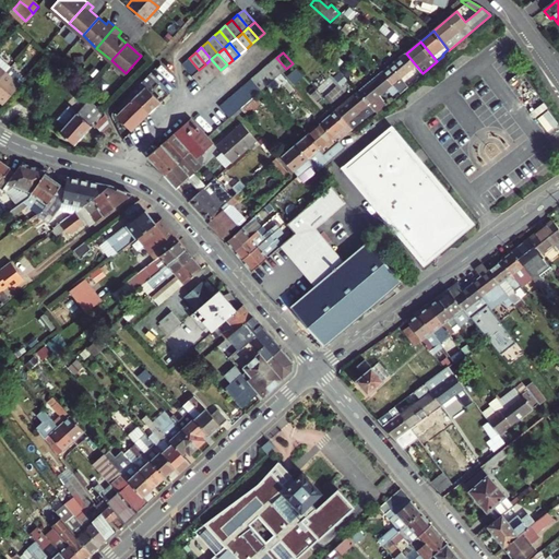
[(417,67),(406,54),(383,72),(394,85),(417,67)]
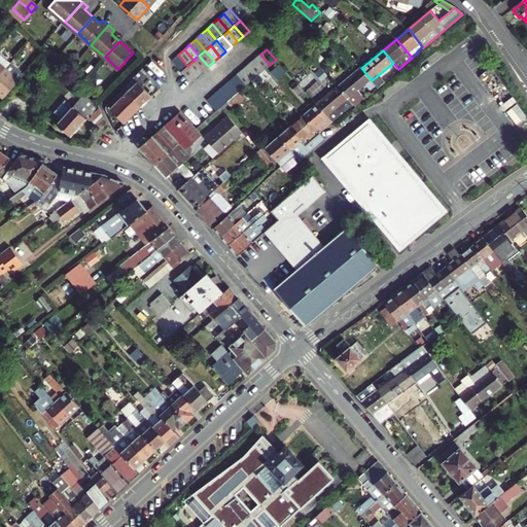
[(172,60),(181,70),(187,66),(178,55),(172,60)]
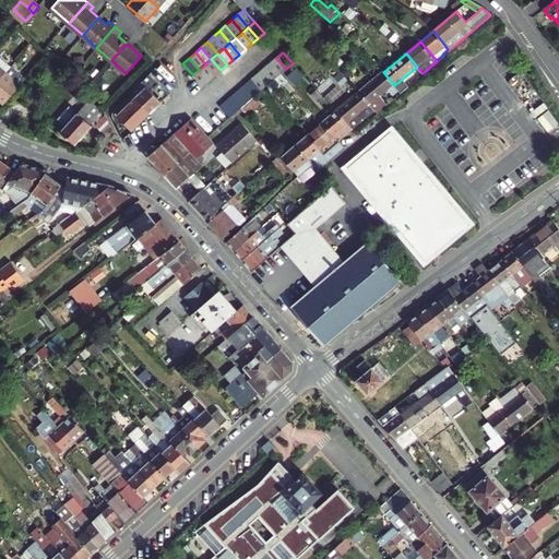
[(286,69),(276,58),(270,63),(280,74),(281,73),(286,69)]
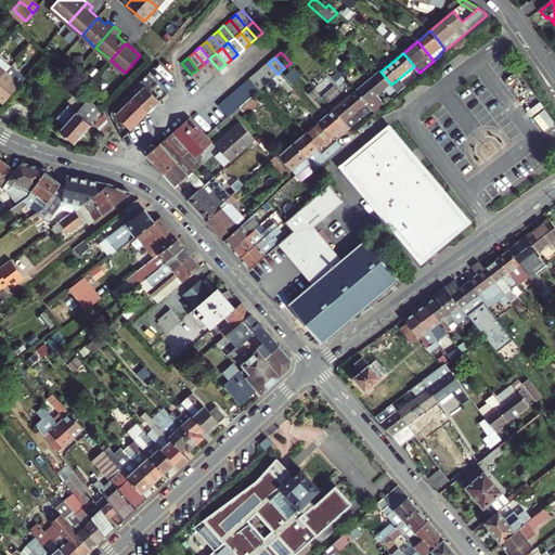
[(219,69),(209,59),(204,64),(213,75),(219,69)]
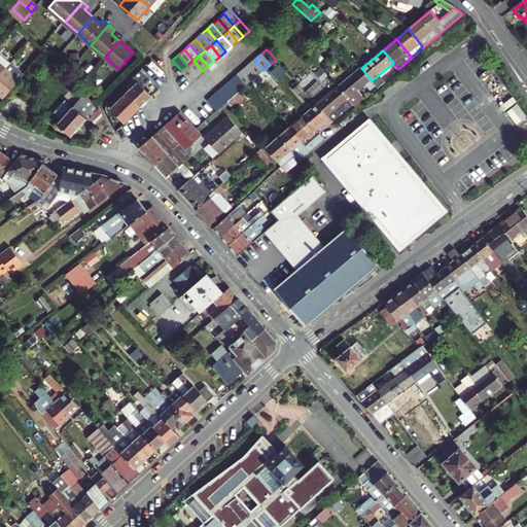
[(0,75),(9,65),(0,57),(0,75)]
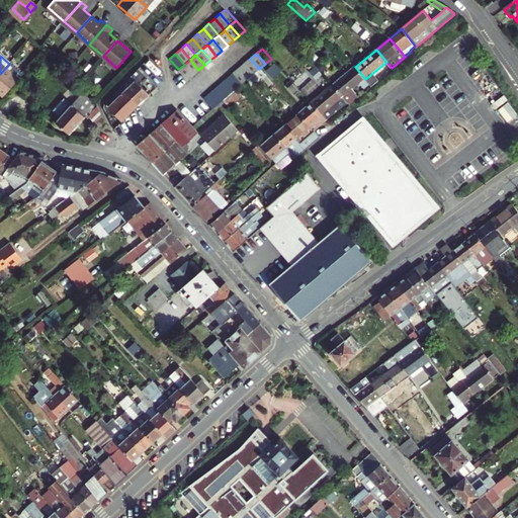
[(250,59),(245,64),(253,74),(259,69),(250,59)]
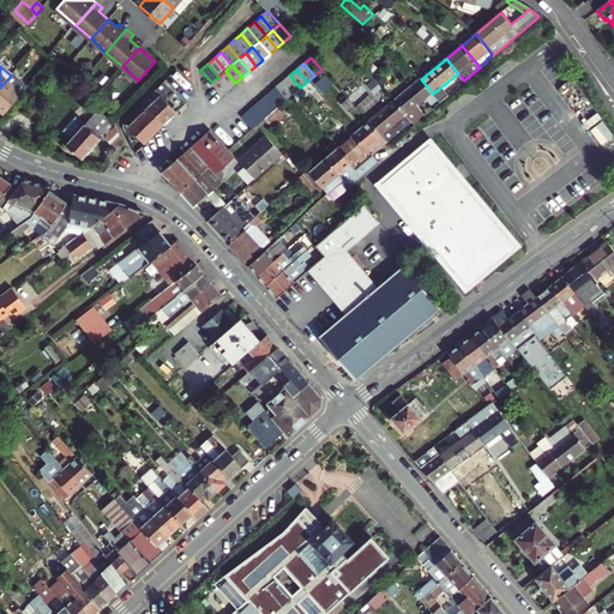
[(235,83),(226,71),(218,77),(229,89),(235,83)]
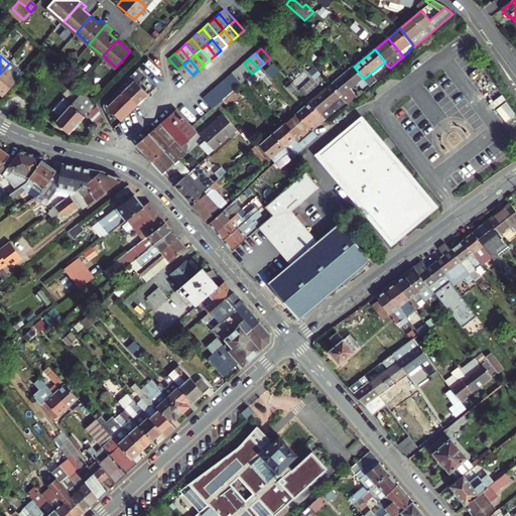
[(0,94),(3,98),(23,76),(9,63),(0,74),(0,94)]
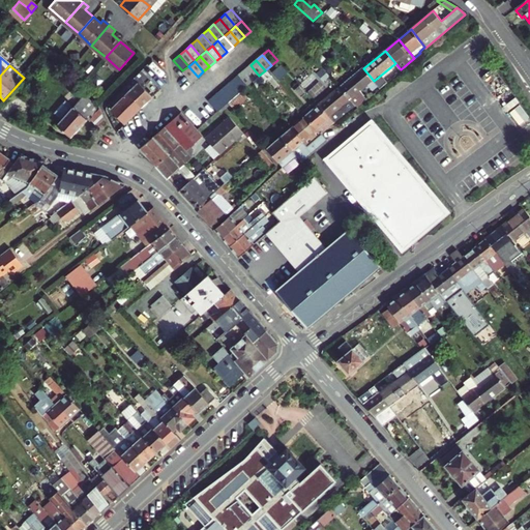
[(251,65),(244,70),(254,81),(259,76),(251,65)]
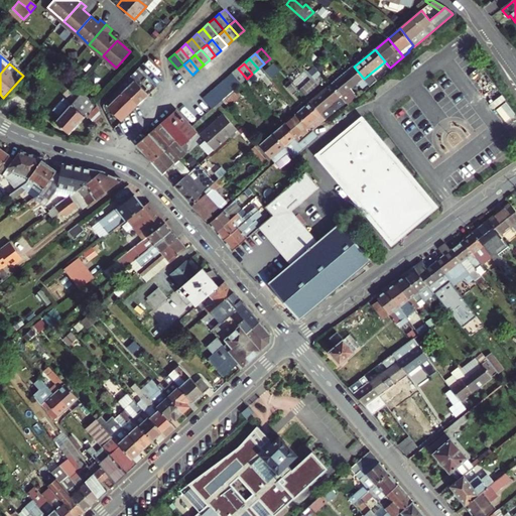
[(177,69),(186,80),(192,75),(183,65),(177,69)]
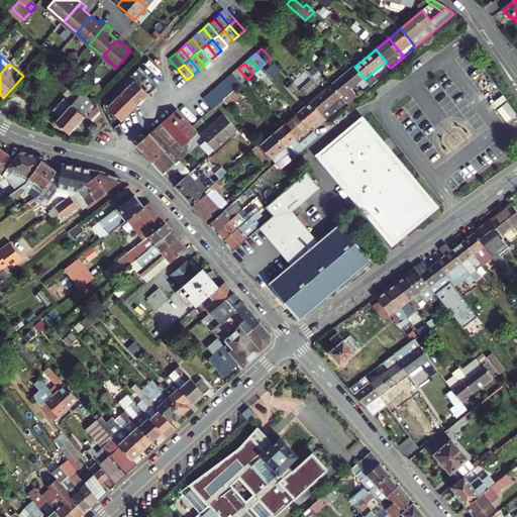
[(365,79),(354,67),(333,85),(343,97),(365,79)]
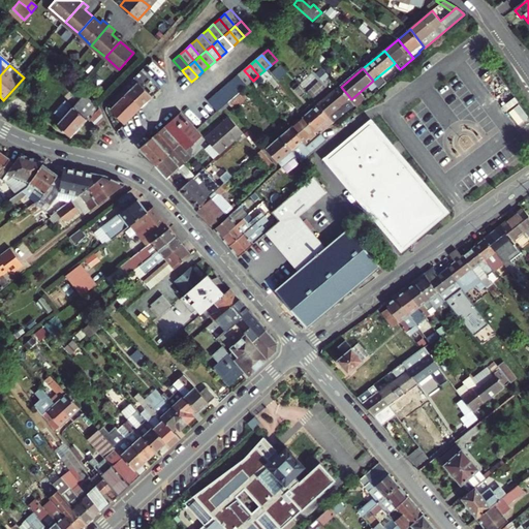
[(157,84),(147,73),(144,69),(124,88),(128,92),(142,107),(154,95),(161,88),(157,84)]
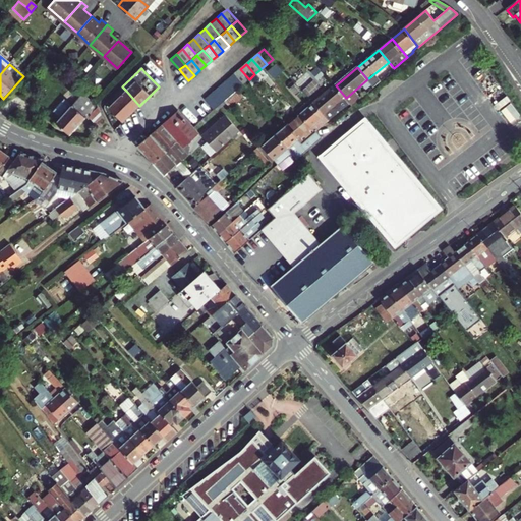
[(240,69),(234,74),(243,84),(249,79),(240,69)]
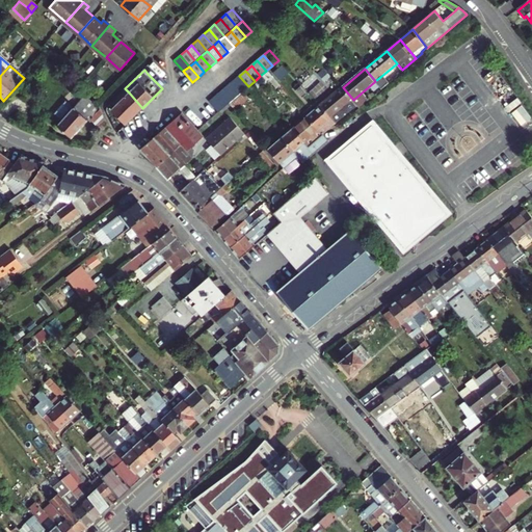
[(239,76),(233,81),(242,91),(243,90),(248,86),(239,76)]
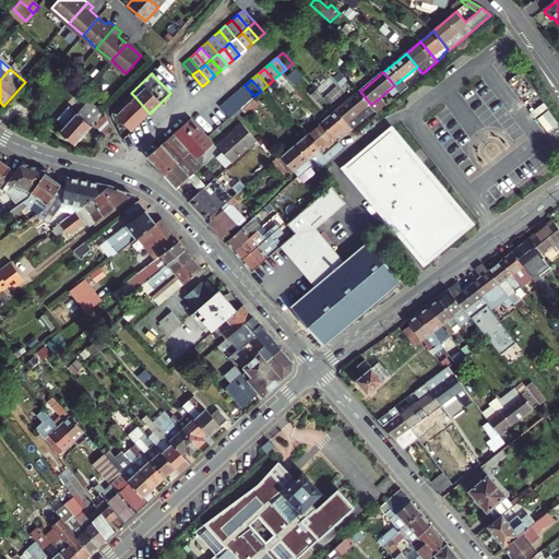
[(245,85),(239,90),(249,102),(254,96),(245,85)]
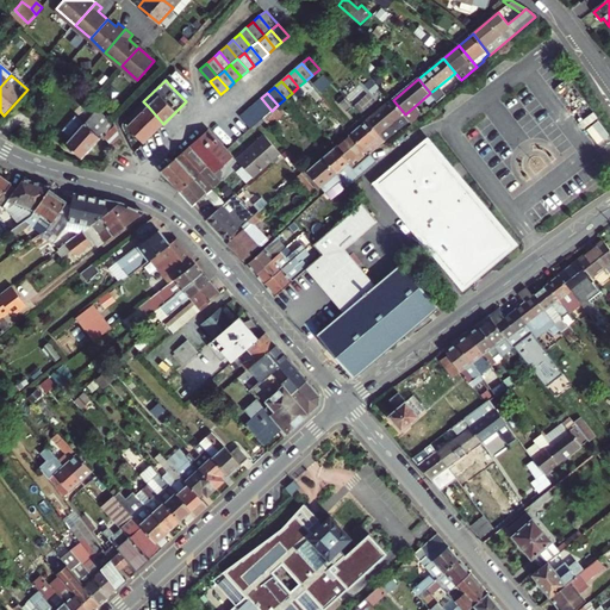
[(261,98),(254,104),(265,117),(272,111),(261,98)]
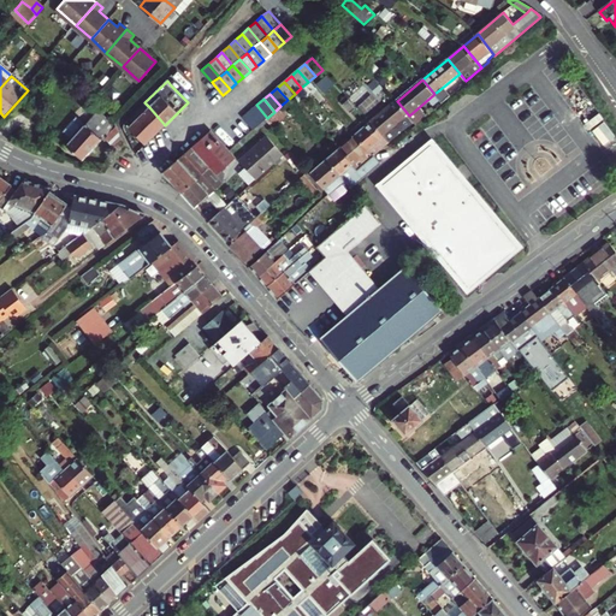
[(371,123),(389,143),(403,132),(410,126),(412,125),(415,123),(409,116),(397,101),(371,123)]
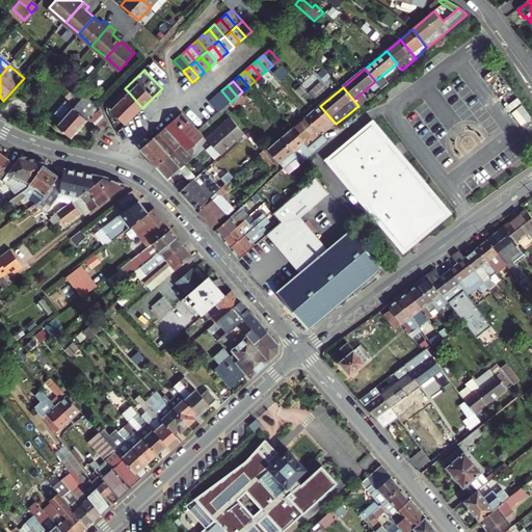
[(125,88),(115,98),(120,101),(129,92),(125,88)]
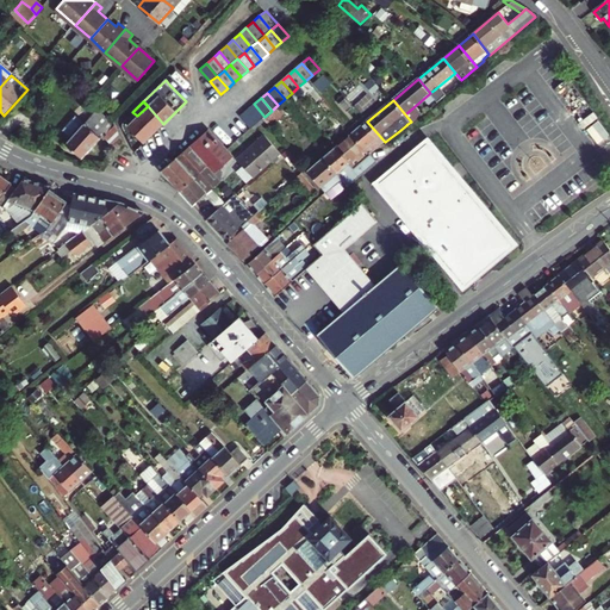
[(104,137),(118,150),(124,145),(116,129),(112,123),(104,103),(67,144),(81,157),(104,131),(107,134),(104,137)]
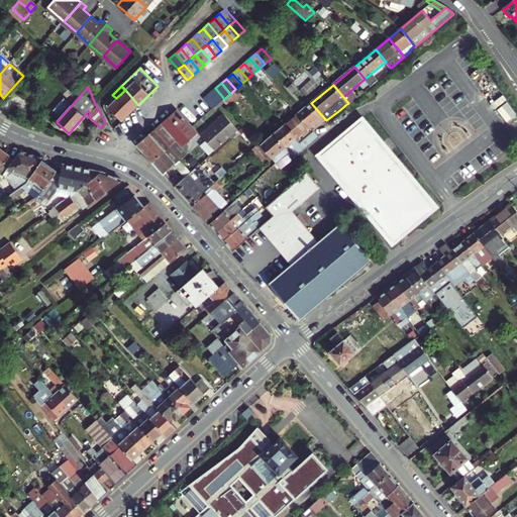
[(224,99),(215,88),(209,93),(218,104),(224,99)]
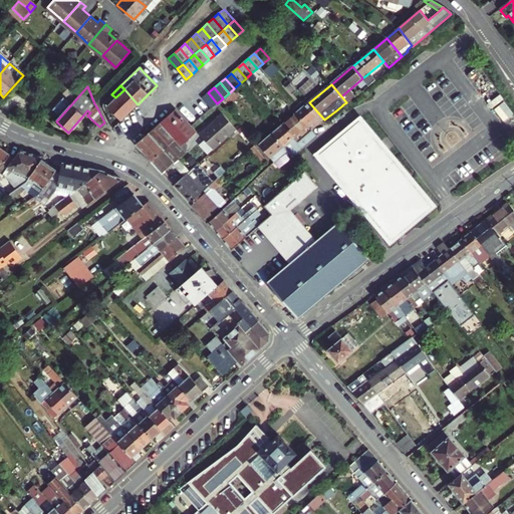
[(223,98),(228,105),(241,94),(235,87),(234,88),(229,93),(223,98)]
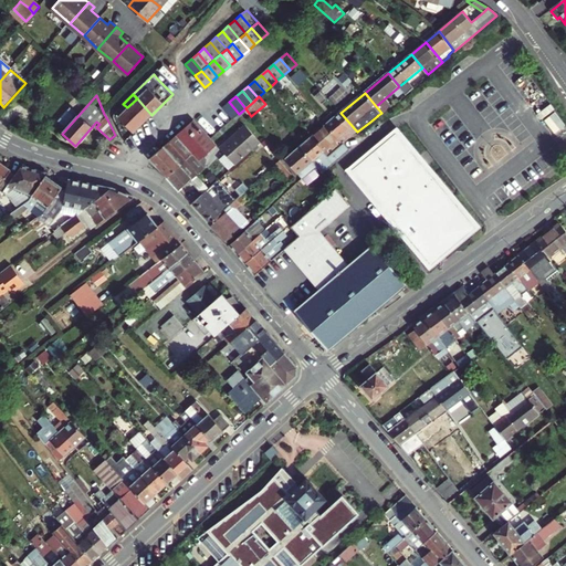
[(118,117),(134,133),(152,115),(137,98),(127,107),(122,113),(118,117)]
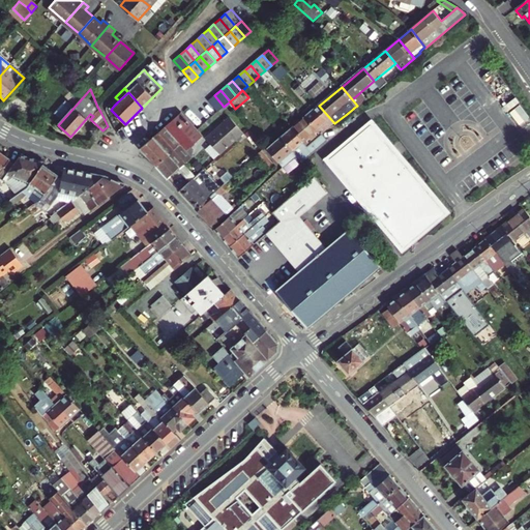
[(224,107),(214,95),(208,100),(217,112),(224,107)]
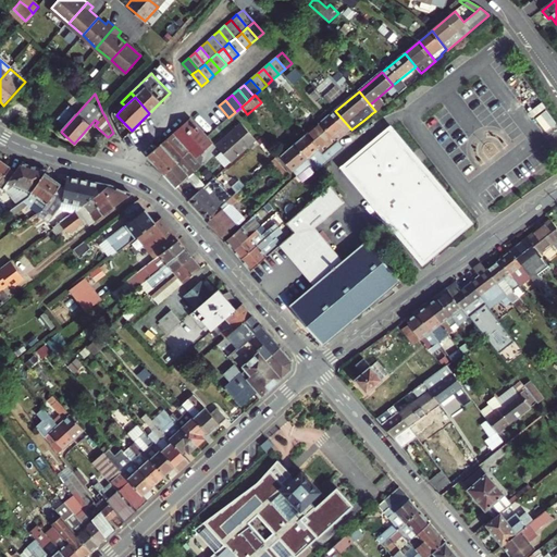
[(121,102),(115,108),(120,111),(125,106),(121,102)]
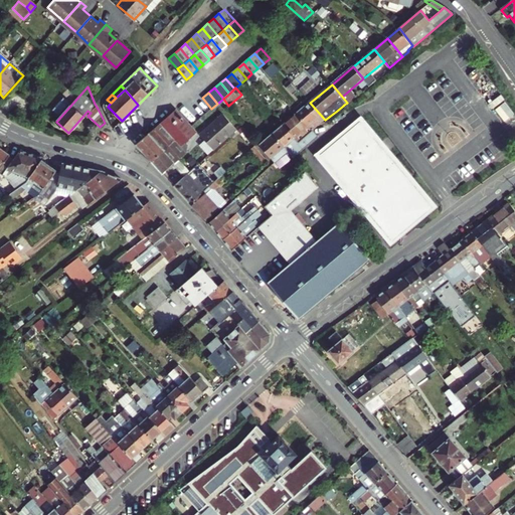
[(310,103),(298,113),(313,131),(314,130),(325,120),(310,103)]
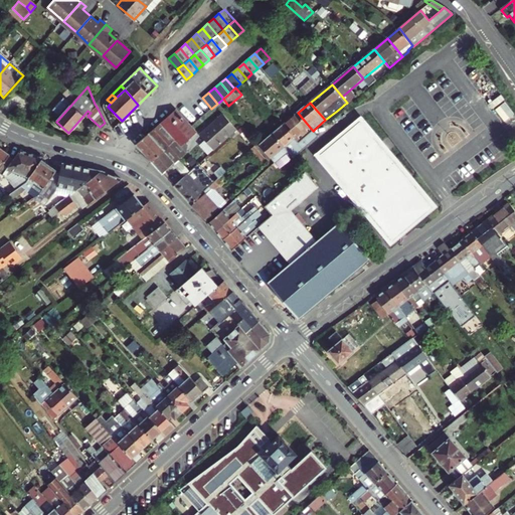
[(137,145),(164,175),(188,153),(180,144),(184,140),(187,144),(191,140),(188,137),(196,130),(176,109),(137,145)]
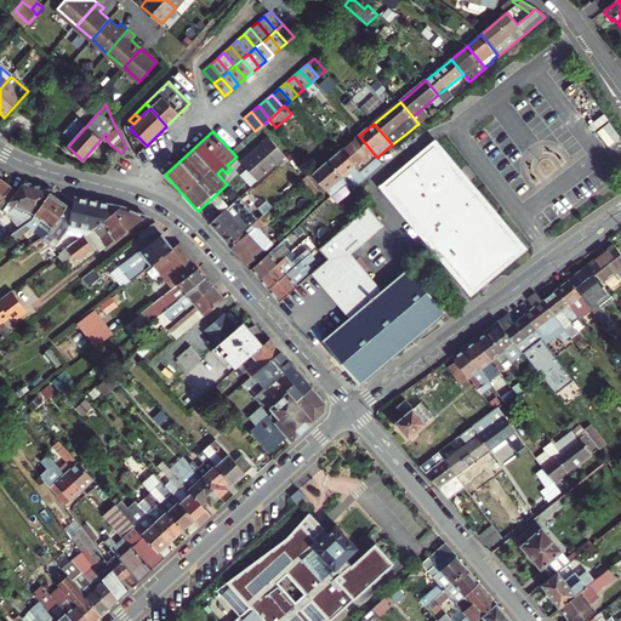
[(267,135),(239,159),(256,178),(284,153),(267,135)]
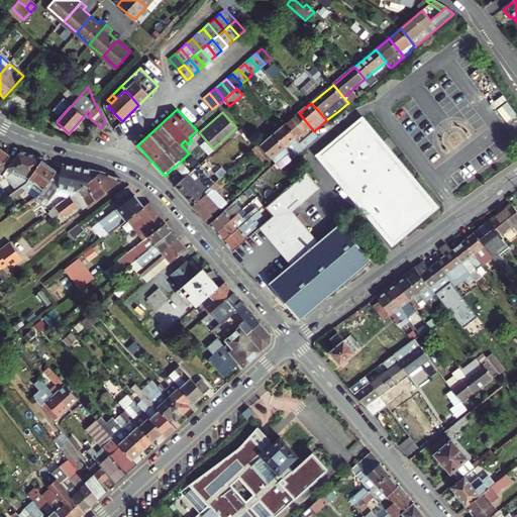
[(286,124),(301,141),(314,131),(299,113),(286,124)]
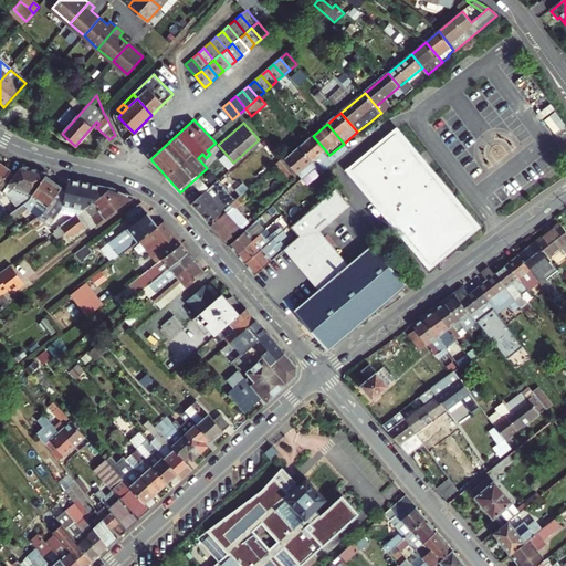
[(350,170),(353,174),(378,152),(454,240),(456,237),(457,234),(457,231),(467,223),(433,182),(435,181),(395,134),(392,135),(401,146),(402,145),(413,157),(408,160),(398,148),(395,150),(386,140),(378,147),(377,146),(365,156),(366,157),(350,170)]
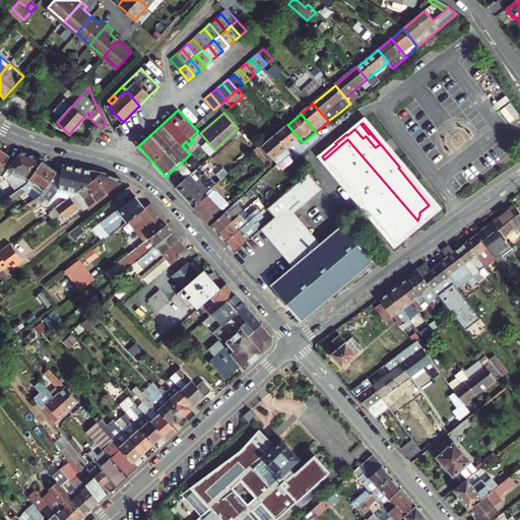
[(369,134),(361,124),(354,129),(363,138),(366,136),(375,147),(380,144),(370,133),(369,134)]
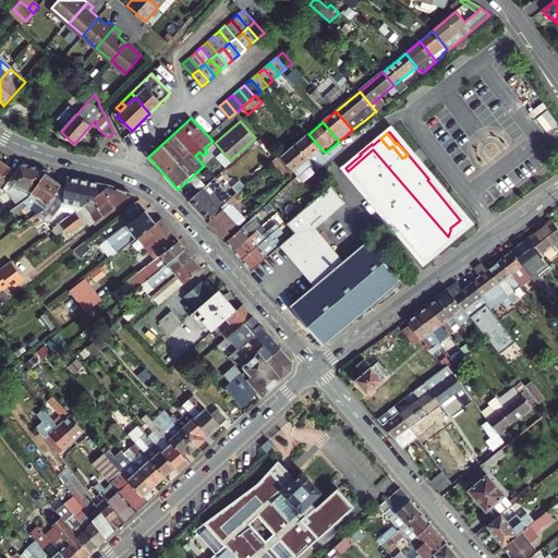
[(313,162),(325,153),(308,134),(298,144),(313,162)]
